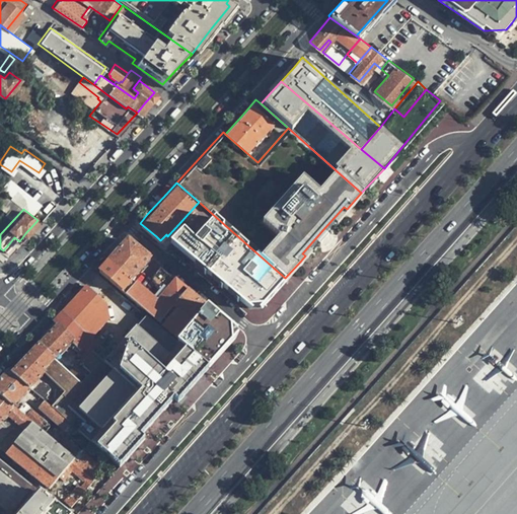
[(262,304),(285,278),(209,211),(191,231),(180,222),(167,236),(248,304),(254,304),(262,304)]
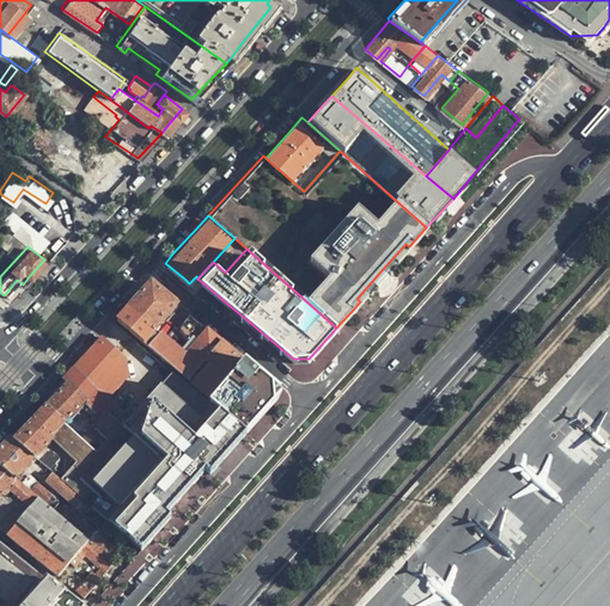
[(140,338),(174,301),(148,279),(132,297),(115,316),(133,332),(140,338)]
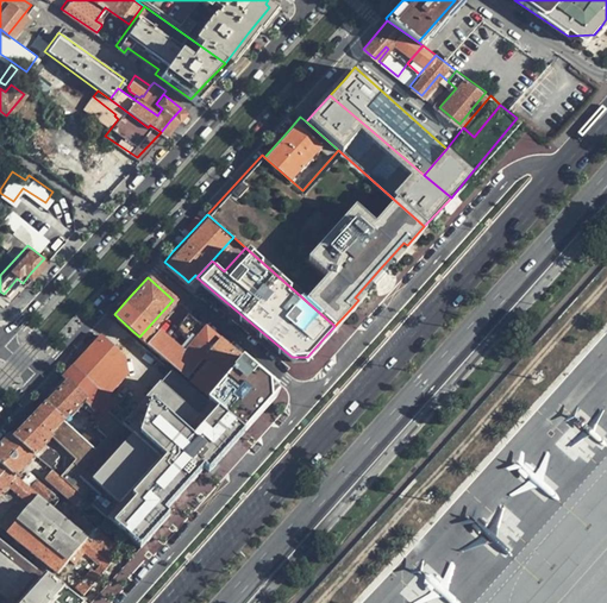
[(123,341),(105,324),(91,339),(87,344),(113,366),(125,353),(130,347),(123,341)]
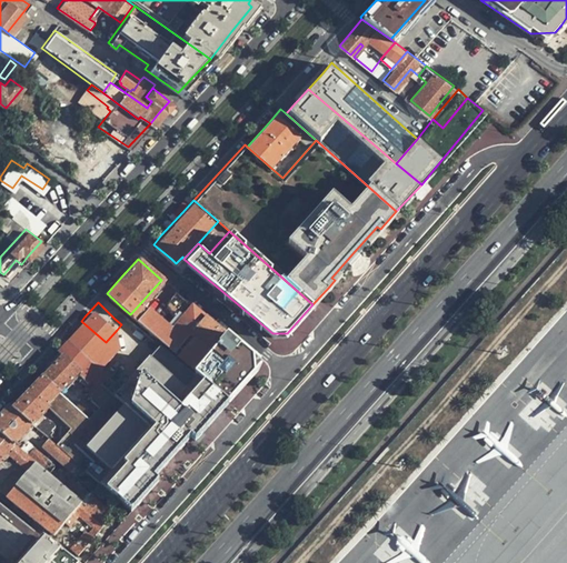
[(81,321),(66,338),(90,359),(106,342),(81,321)]
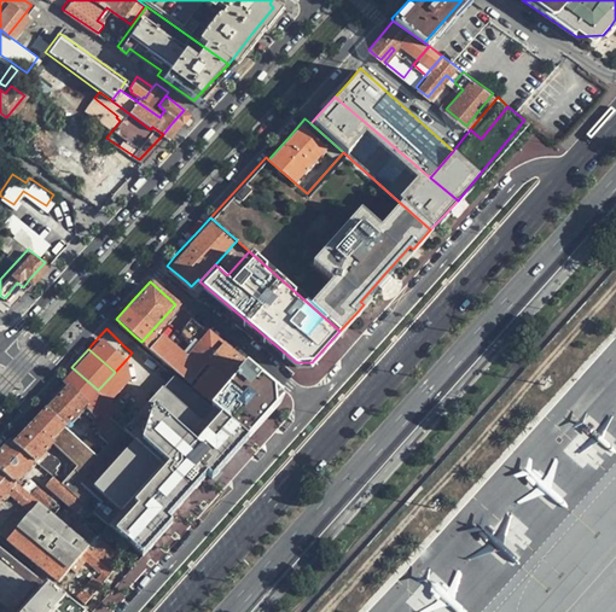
[(149,395),(127,417),(105,439),(99,446),(94,452),(86,461),(59,437),(57,439),(81,462),(67,479),(79,490),(75,495),(83,502),(139,552),(172,517),(167,513),(185,493),(205,470),(210,473),(248,431),(210,400),(156,354),(132,380),(149,395)]
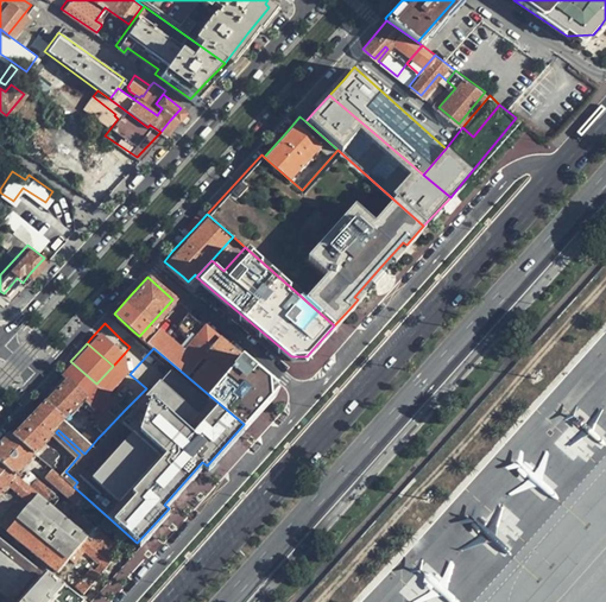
[(113,366),(96,384),(103,391),(115,379),(126,367),(125,353),(113,366)]
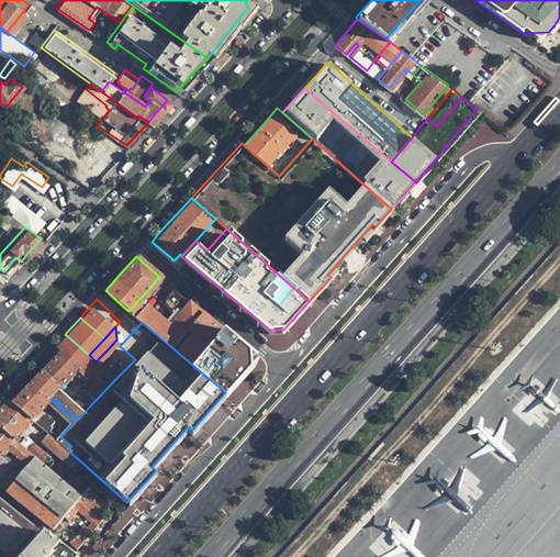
[(222,327),(191,364),(225,392),(250,364),(250,358),(249,352),(222,327)]
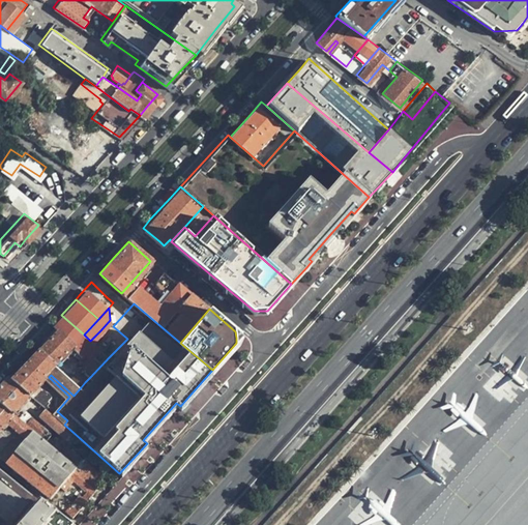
[(84,334),(61,315),(53,324),(57,329),(49,338),(39,348),(55,361),(70,344),(90,361),(100,350),(90,341),(84,334)]
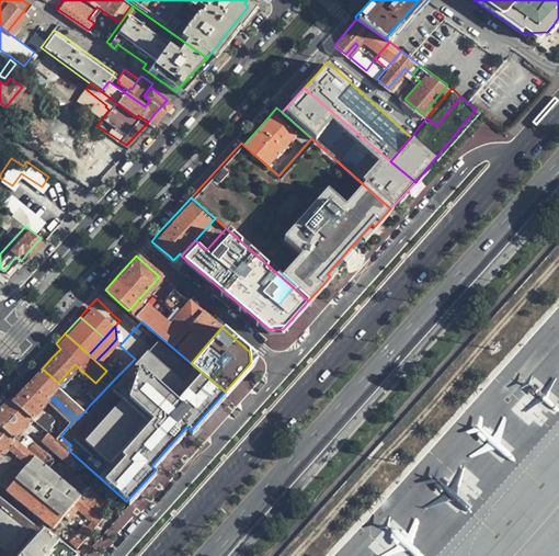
[(106,350),(95,361),(106,371),(115,378),(135,359),(120,345),(112,354),(106,350)]
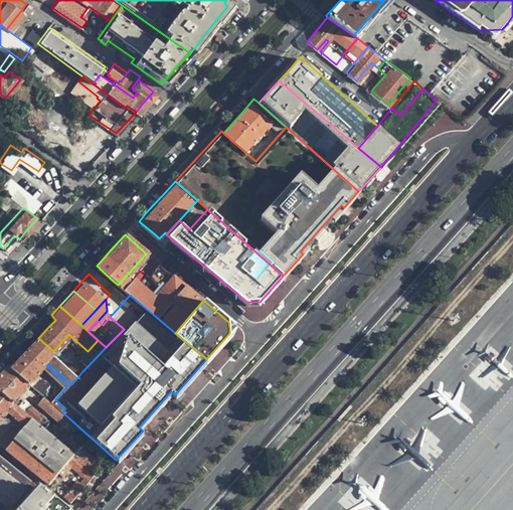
[(11,367),(28,381),(54,354),(51,352),(53,351),(38,338),(22,355),(11,367)]
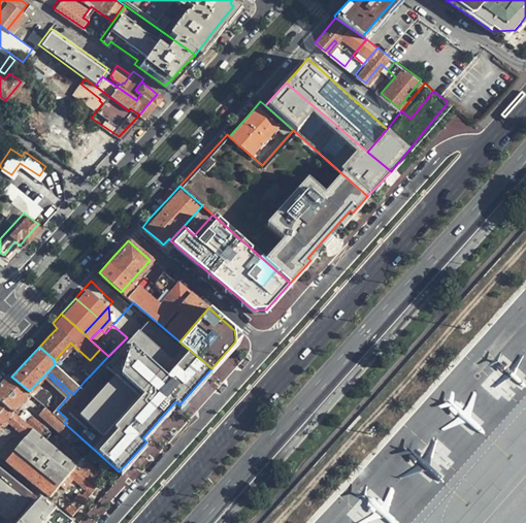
[(108,356),(100,349),(90,360),(83,368),(90,376),(108,356)]
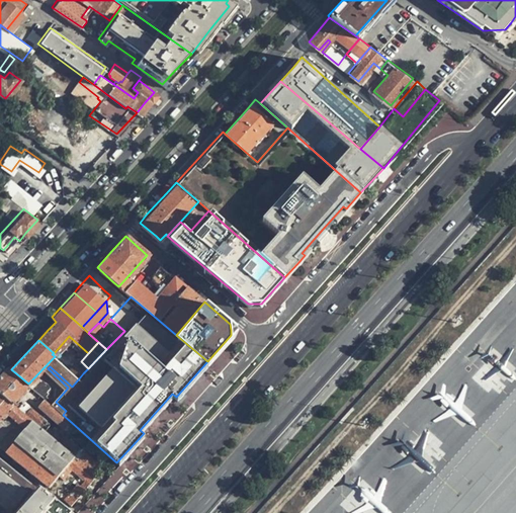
[(55,356),(28,383),(31,386),(48,368),(50,366),(57,358),(55,356)]
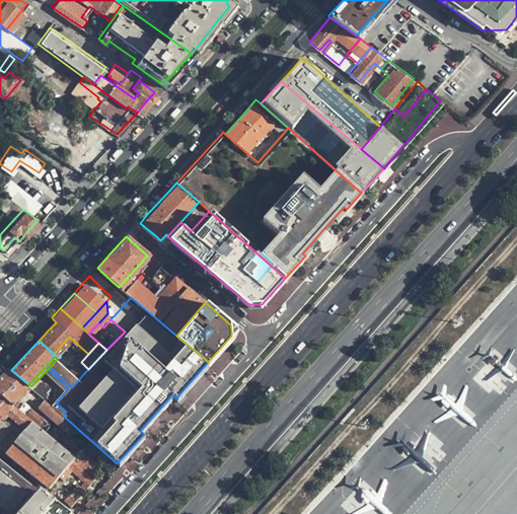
[(72,387),(79,379),(68,369),(57,359),(50,367),(72,387)]
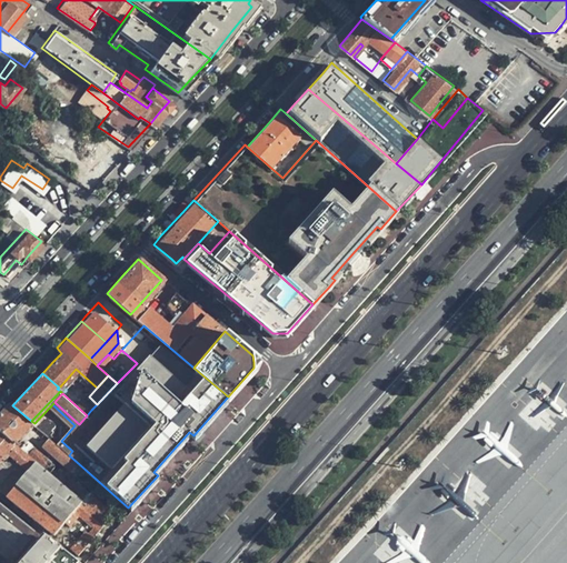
[(75,404),(87,415),(91,410),(80,399),(75,404)]
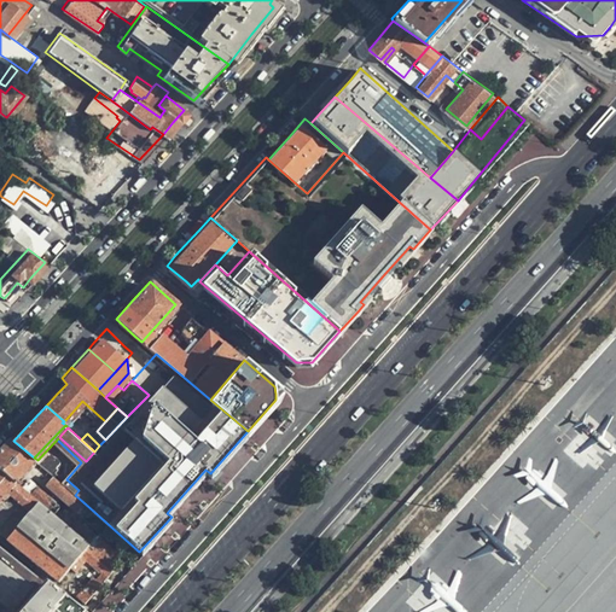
[(15,479),(34,458),(13,441),(9,437),(0,447),(0,470),(13,481),(15,479)]
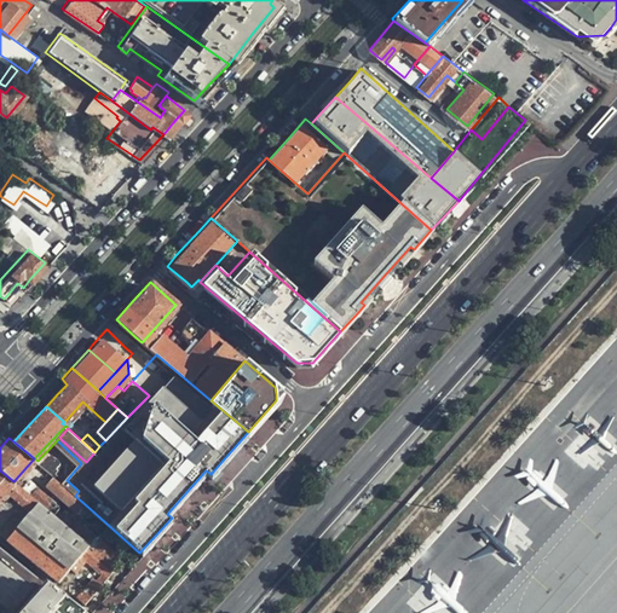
[(55,469),(50,473),(53,475),(75,496),(79,491),(67,480),(55,469)]
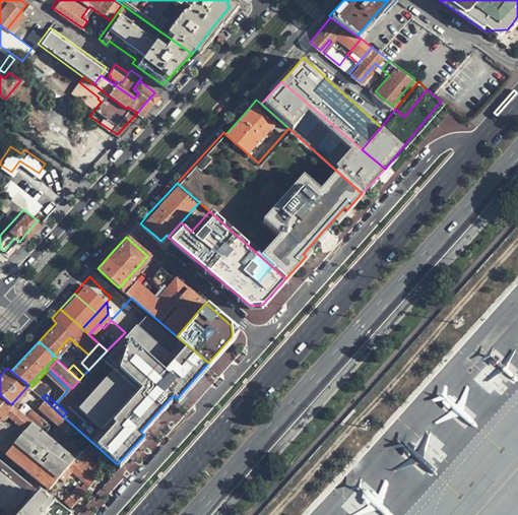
[(0,416),(5,411),(11,404),(0,395),(0,416)]
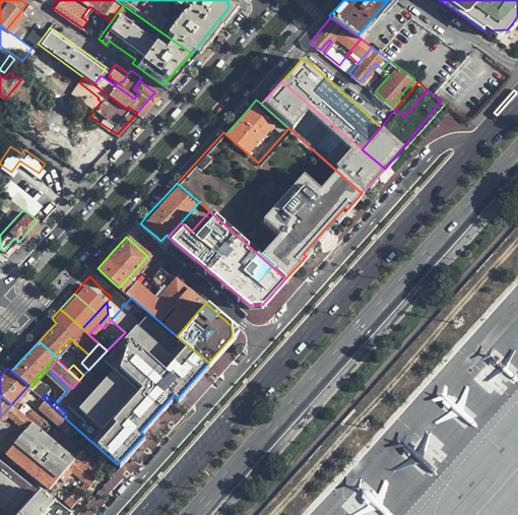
[(63,416),(45,399),(39,405),(65,429),(70,423),(63,416)]
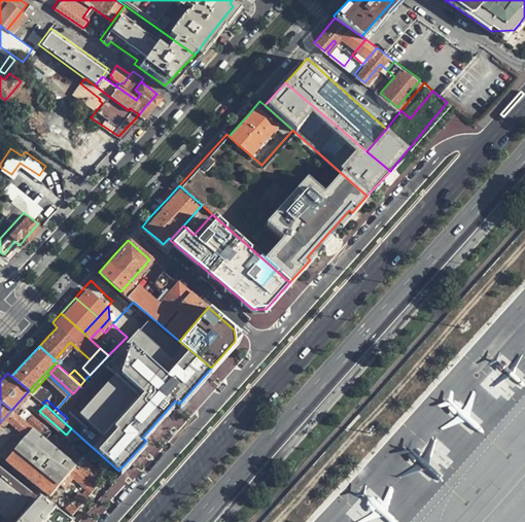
[(25,420),(12,409),(11,410),(5,417),(16,426),(0,446),(0,451),(6,456),(32,425),(25,420)]
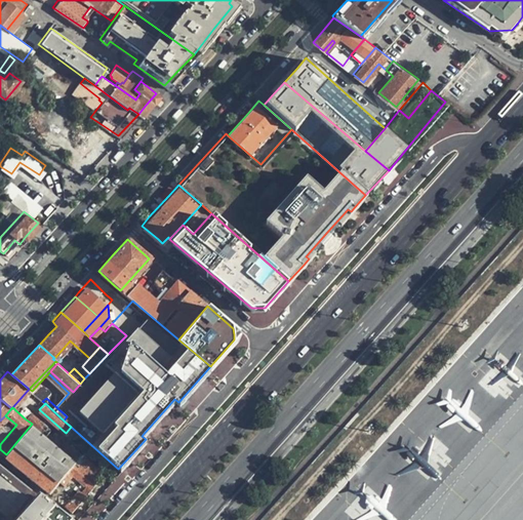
[(25,418),(32,424),(75,461),(79,464),(85,456),(59,435),(58,435),(49,428),(50,427),(31,411),(25,418)]
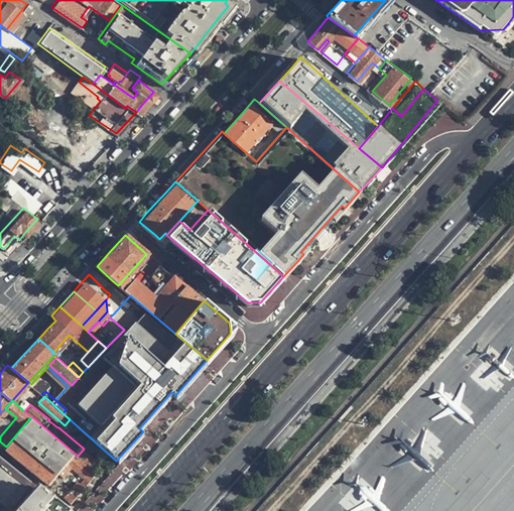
[(0,436),(16,417),(5,408),(0,413),(0,436)]
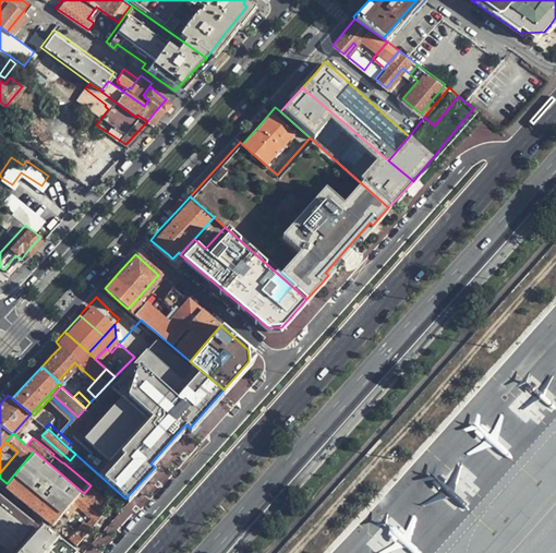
[(80,490),(34,451),(7,483),(52,521),(62,511),(71,500),(80,490)]
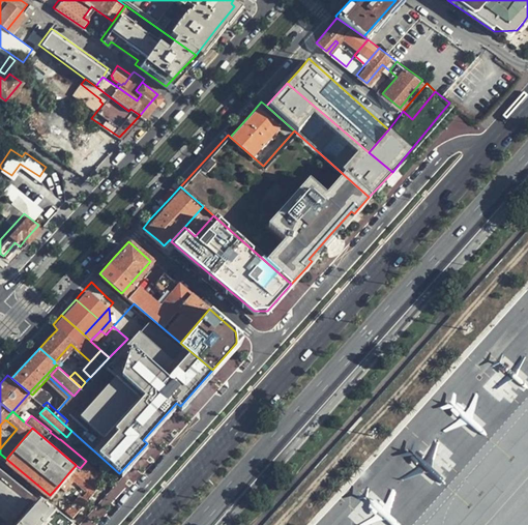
[(89,463),(82,470),(91,478),(98,471),(89,463)]
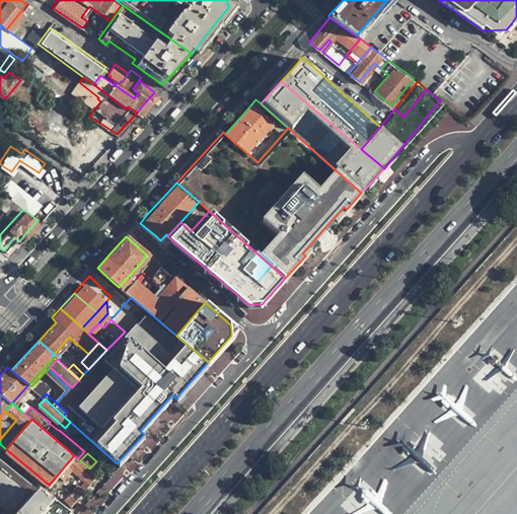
[(78,458),(74,455),(66,464),(73,469),(84,480),(80,485),(76,482),(68,491),(70,493),(65,498),(71,503),(96,473),(89,468),(80,460),(78,458)]
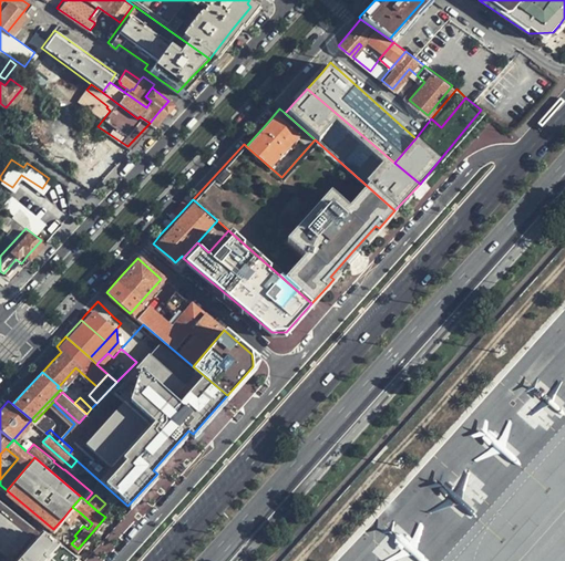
[(14,560),(41,532),(0,498),(0,560),(14,560)]
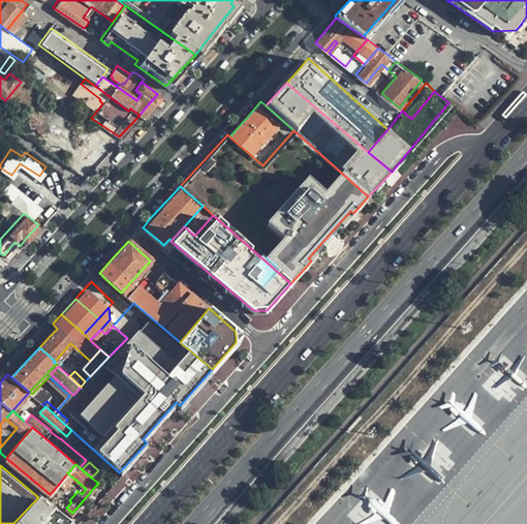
[(74,479),(67,473),(59,484),(65,489),(74,479)]
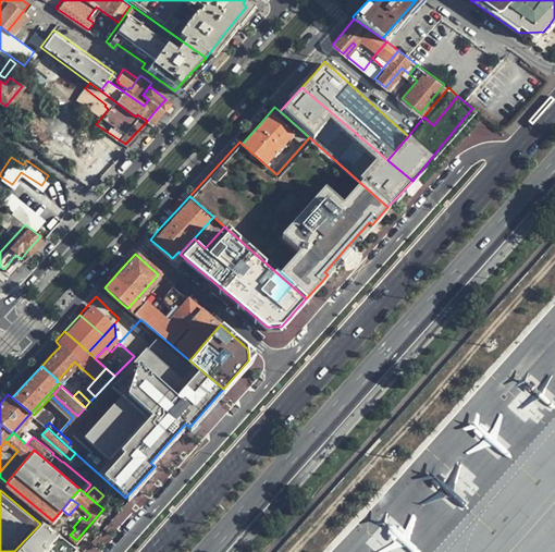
[(75,551),(40,524),(14,551),(75,551)]
